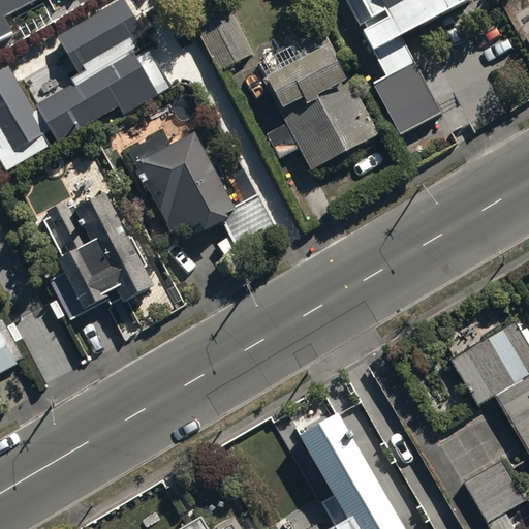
[(0,0),(0,40),(16,33),(5,13),(31,0),(0,0)]
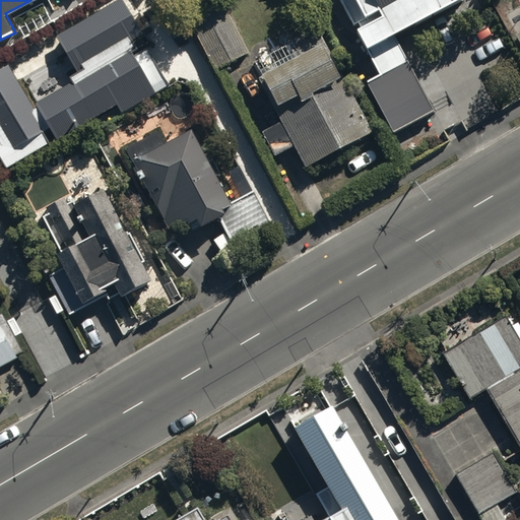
[(340,0),(380,74),(367,80),(393,131),(434,110),(393,35),(458,0),(340,0)]
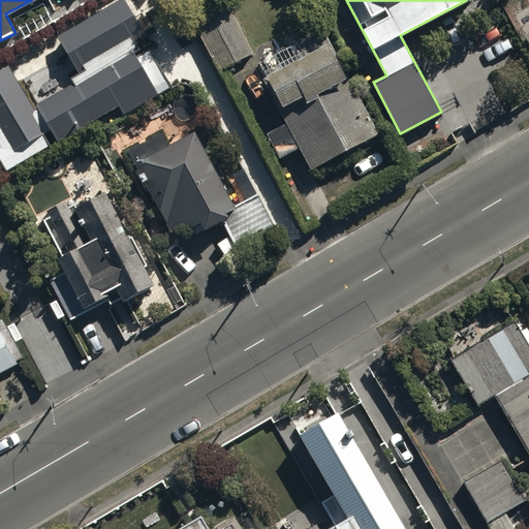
[(68,79),(71,84),(31,106),(8,66),(0,70),(0,167),(4,175),(117,111),(121,118),(168,91),(146,52),(132,60),(130,57),(136,53),(130,40),(139,35),(120,1),(54,39),(74,75),(68,79)]
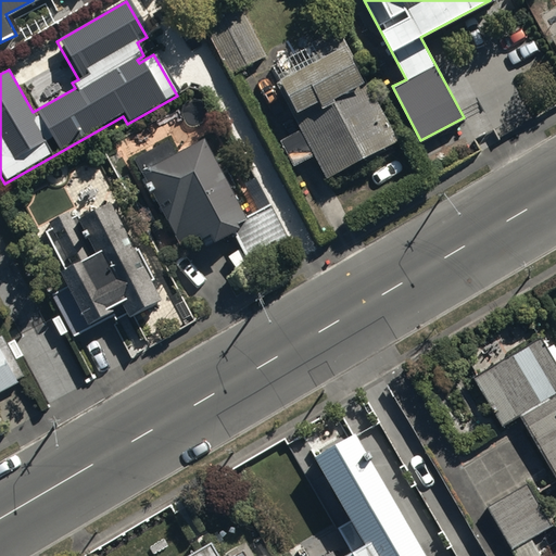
[(205,27),(229,73),(266,54),(241,8),(205,27)]
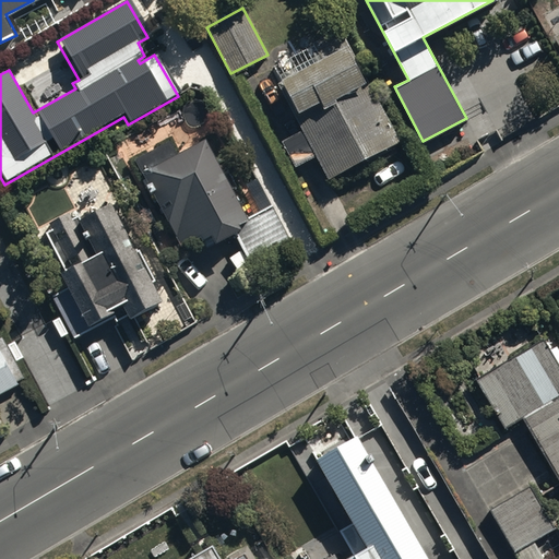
[(320,63),(276,85),(299,134),(281,143),(292,166),(313,156),(325,181),(404,143),(376,84),(369,88),(341,30),(311,45),(320,63)]
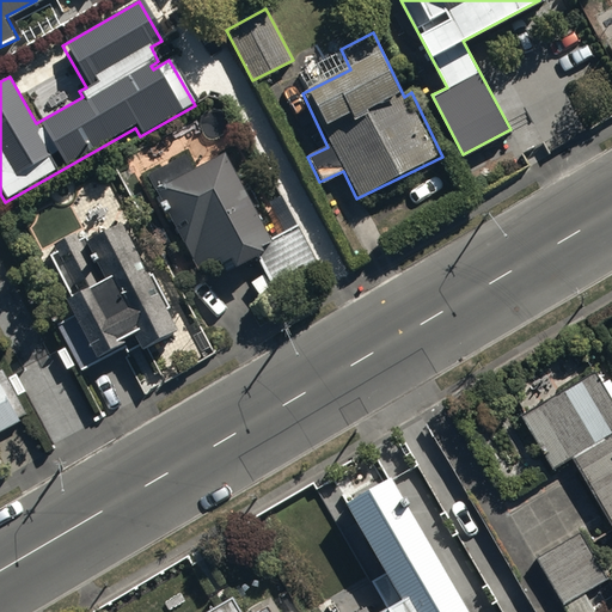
[(183,153),(144,173),(195,275),(215,264),(218,269),(231,262),(234,271),(256,261),(275,298),(322,274),(299,230),(267,245),(249,210),(257,206),(246,183),(237,188),(221,157),(193,171),(183,153)]
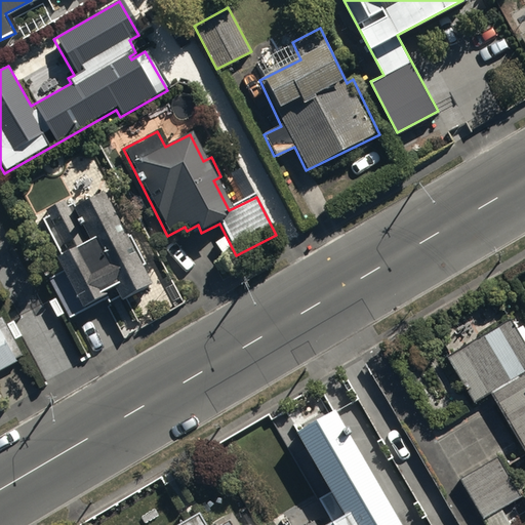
[(119,300),(149,285),(138,267),(144,264),(129,235),(124,238),(102,196),(76,209),(70,197),(41,211),(64,255),(55,259),(80,309),(107,295),(106,293),(114,289),(119,300)]
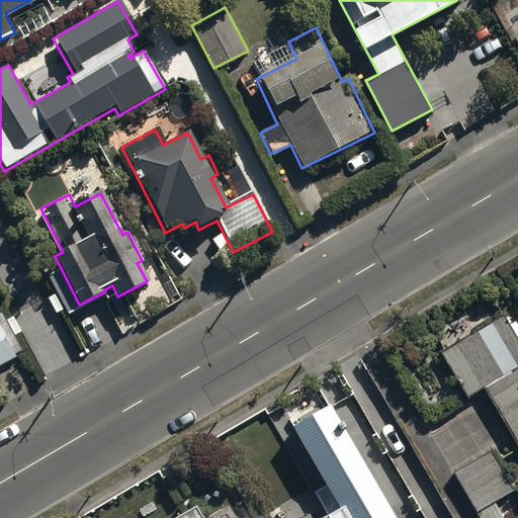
[(517,349),(500,319),(439,354),(464,399),(482,390),(517,453),(517,349)]
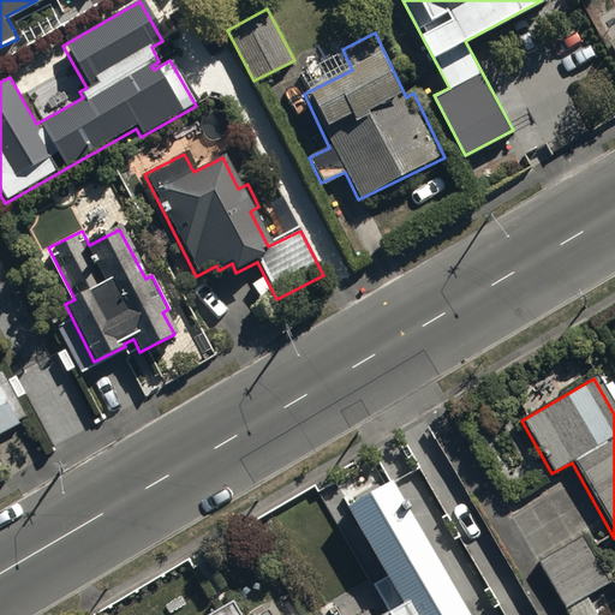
[(0,439),(23,428),(0,384),(0,439)]
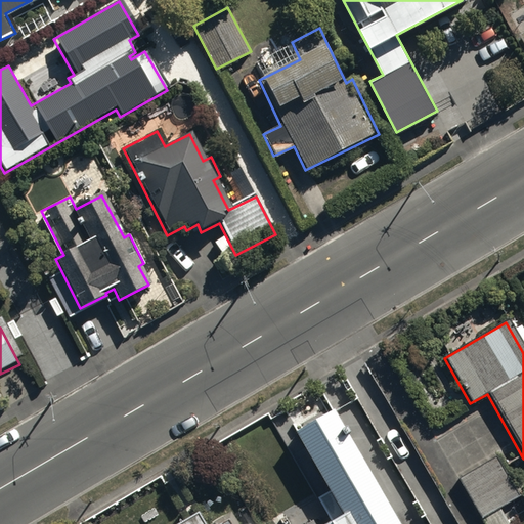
[(402,523),(336,407),(296,430),(343,513),(323,523),(402,523)]
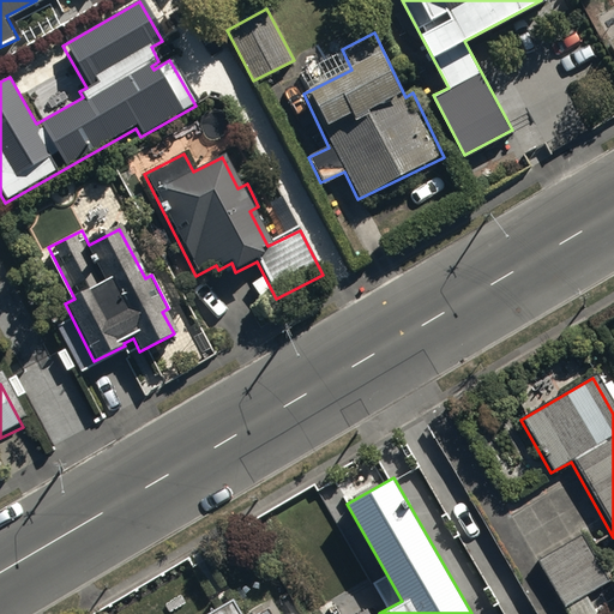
[(583,535),(539,561),(569,613),(596,613),(597,613),(587,595),(611,582),(583,535)]
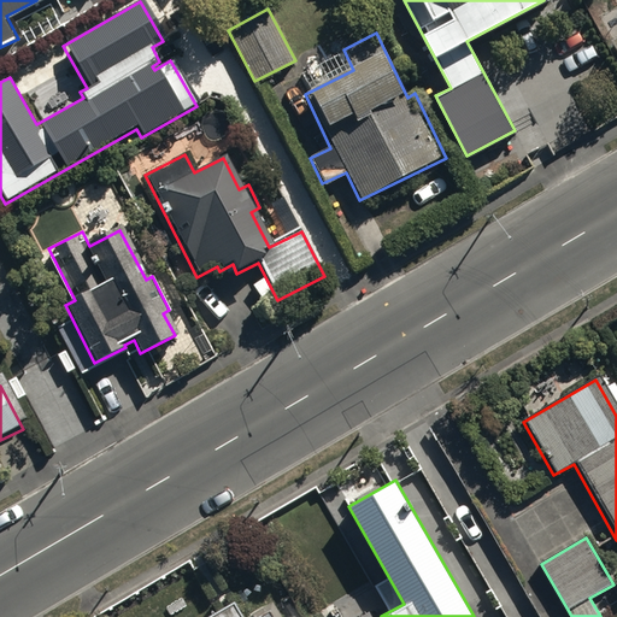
[(266,616),(263,616),(240,616),(234,604),(210,616),(266,616)]
